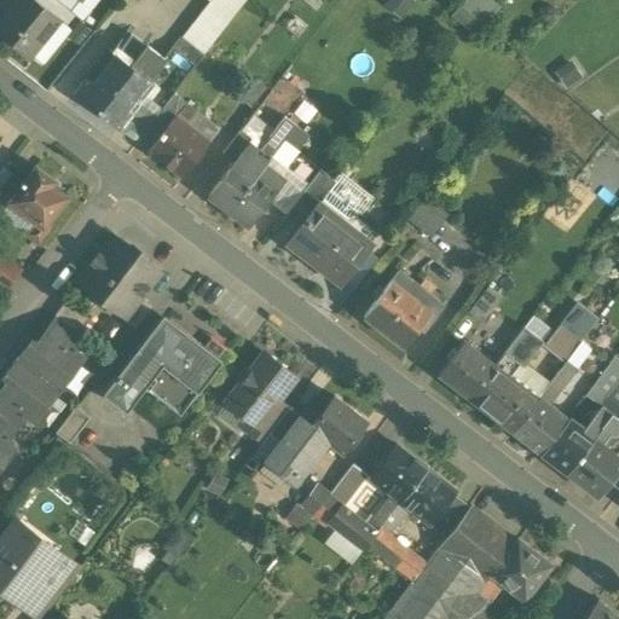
[(59,23),(30,0),(18,0),(0,23),(0,33),(30,58),(59,23)]
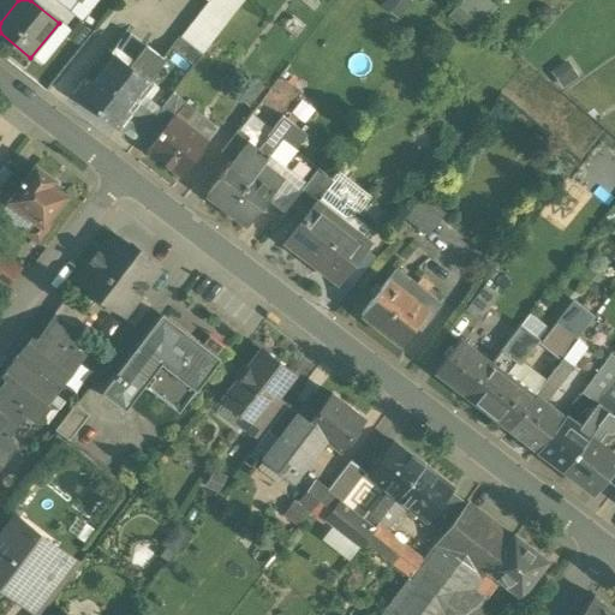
[(54,0),(31,0),(59,23),(65,28),(75,17),(70,12),(54,0)]
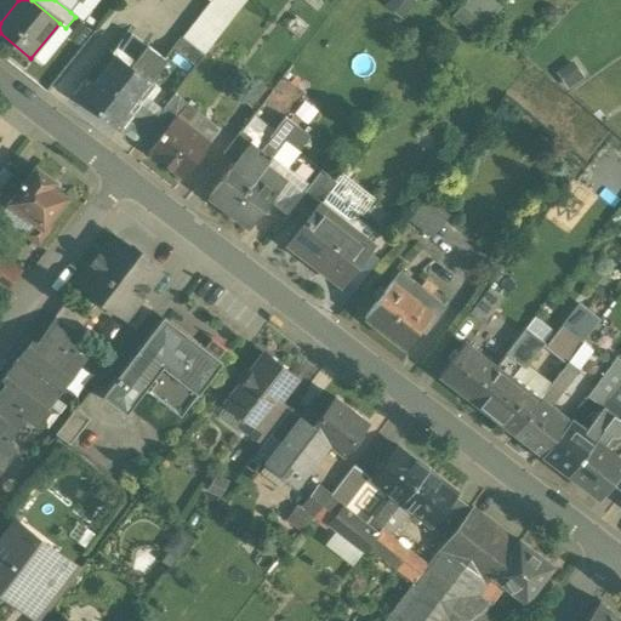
[(80,1),(78,0),(55,0),(70,12),(80,1)]
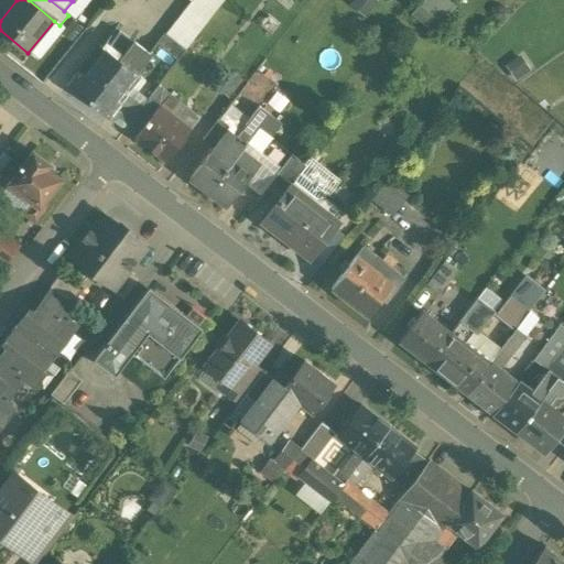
[(192,0),(184,12),(204,28),(225,0),(192,0)]
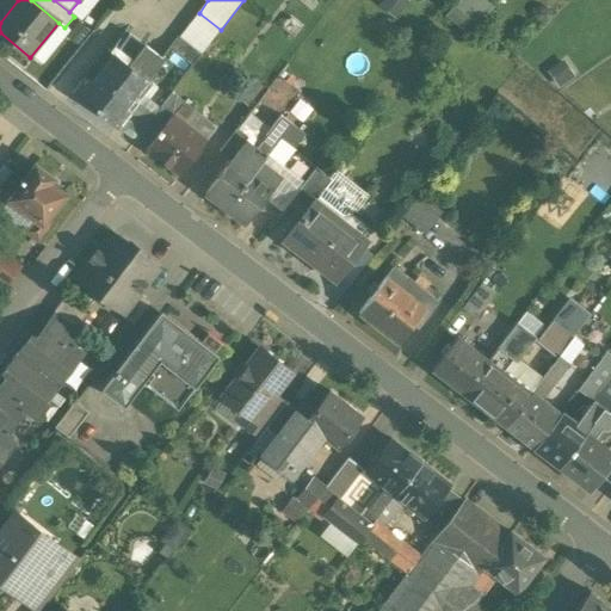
[(479,36),(498,4),(492,0),(463,0),(452,19),(479,36)]
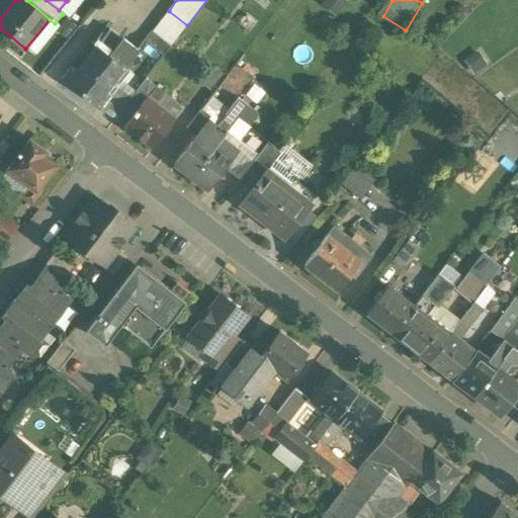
[(169,11),(152,32),(169,47),(171,47),(187,25),(169,11)]
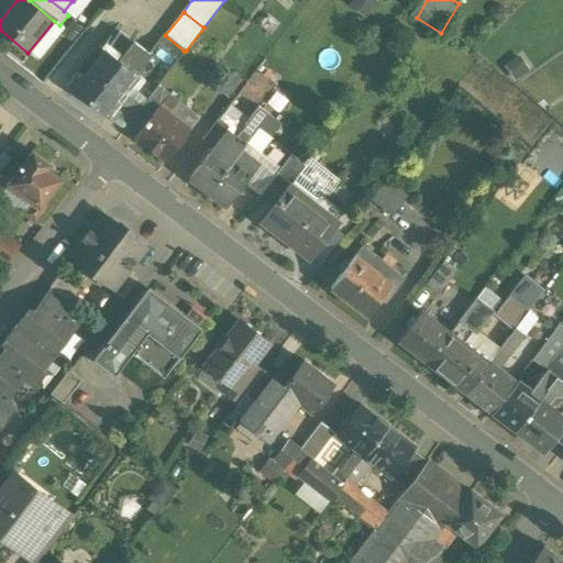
[(119,32),(85,78),(78,73),(77,74),(77,75),(69,85),(68,86),(94,106),(95,105),(111,117),(112,116),(127,96),(141,78),(135,74),(150,55),(133,43),(119,32)]
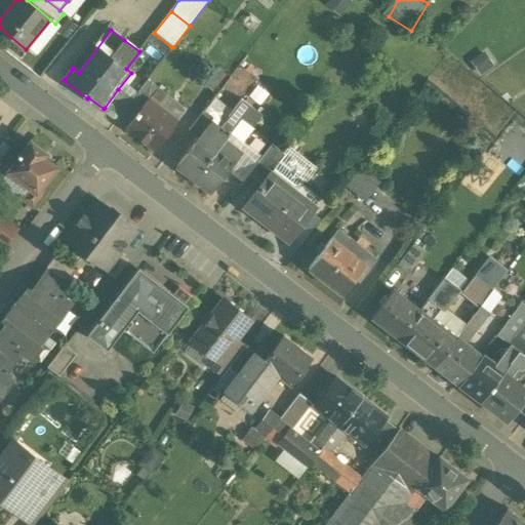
[(154,33),(153,32),(145,42),(164,56),(171,47),(154,33)]
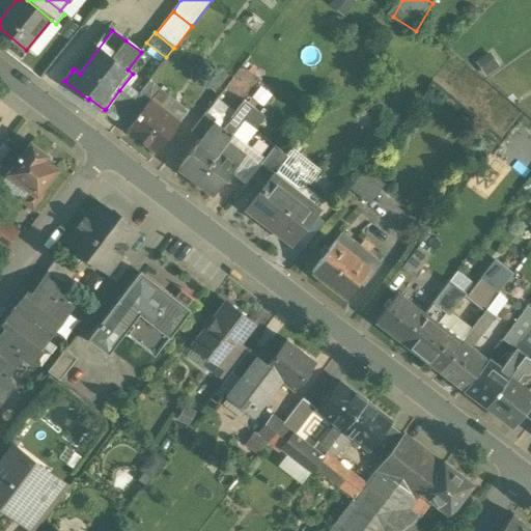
[(160,89),(149,82),(134,101),(133,103),(142,110),(150,101),(159,107),(167,95),(160,89)]
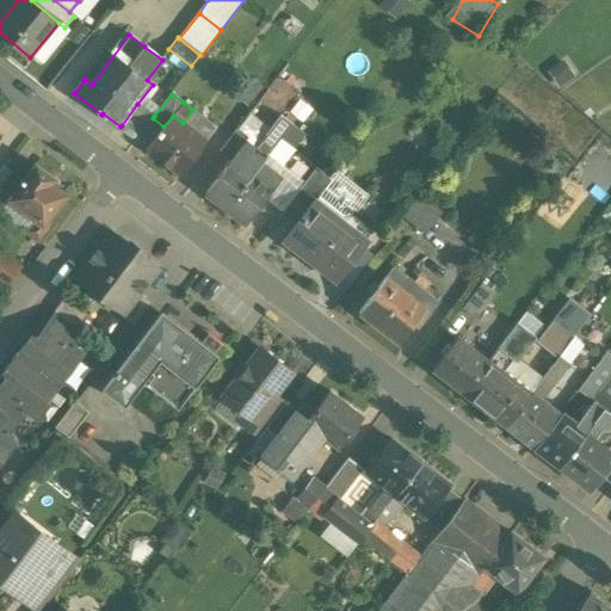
[(154,116),(137,104),(122,125),(123,131),(131,137),(137,137),(153,118),(154,116)]
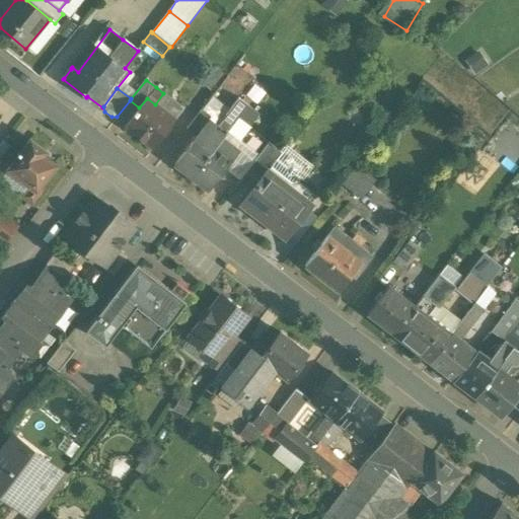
[(155,104),(147,98),(139,107),(127,124),(125,127),(153,149),(184,109),(163,93),(155,104)]
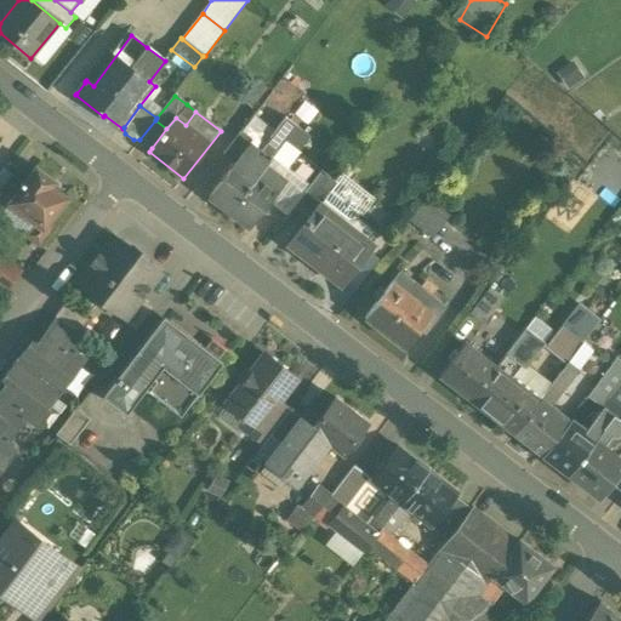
[(286,119),(261,152),(271,159),(267,165),(277,172),(283,166),(285,167),(296,154),(295,153),(308,136),(286,119)]
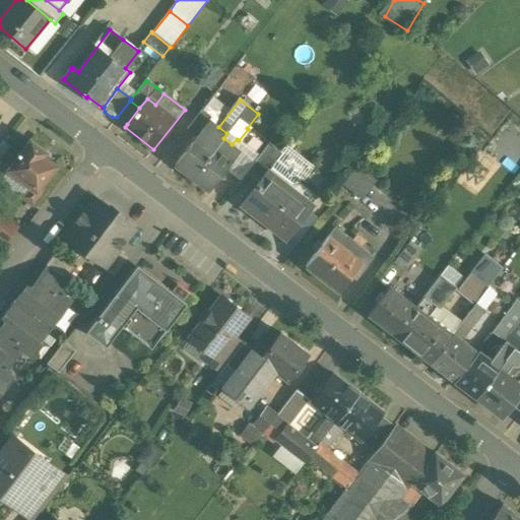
[(139,108),(130,101),(117,117),(127,124),(139,108)]
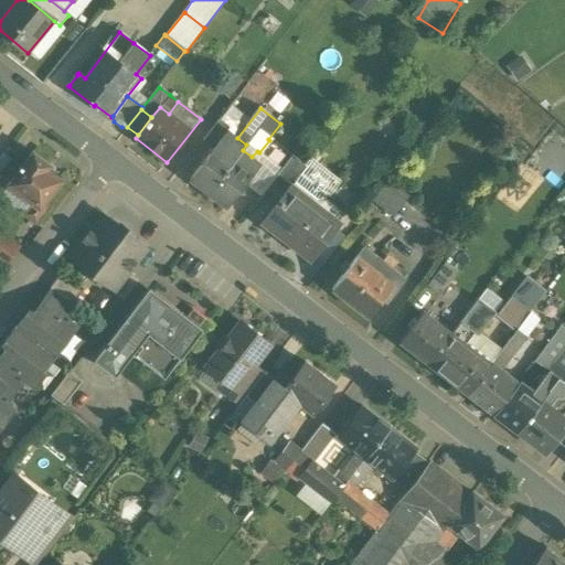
[(220,119),(203,141),(214,149),(228,131),(231,128),(220,119)]
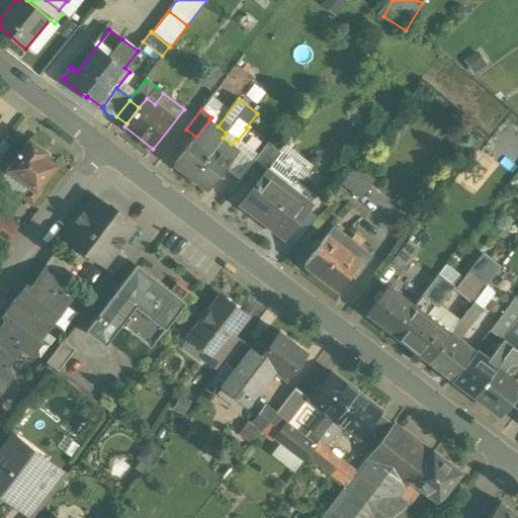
[(196,137),(174,165),(191,177),(223,138),(226,133),(218,126),(209,120),(196,137)]
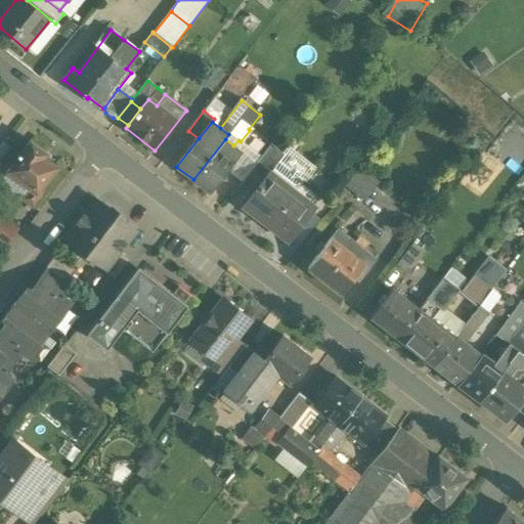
[(225,139),(193,179),(211,193),(226,173),(242,153),(233,145),(225,139)]
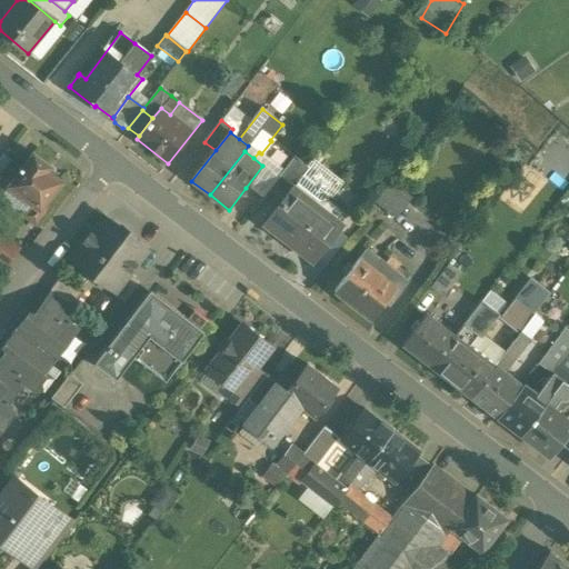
[(50,167),(33,155),(9,186),(33,205),(39,209),(43,202),(60,181),(47,171),(50,167)]
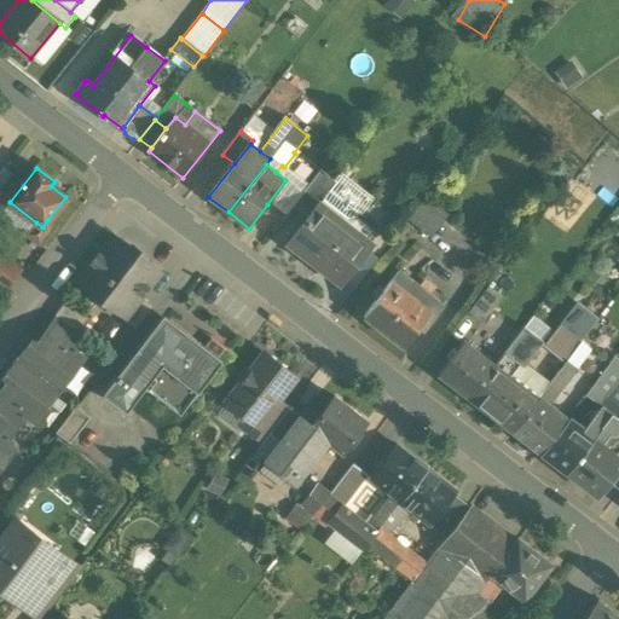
[(302,192),(294,203),(310,215),(319,204),(336,183),(320,171),(302,192)]
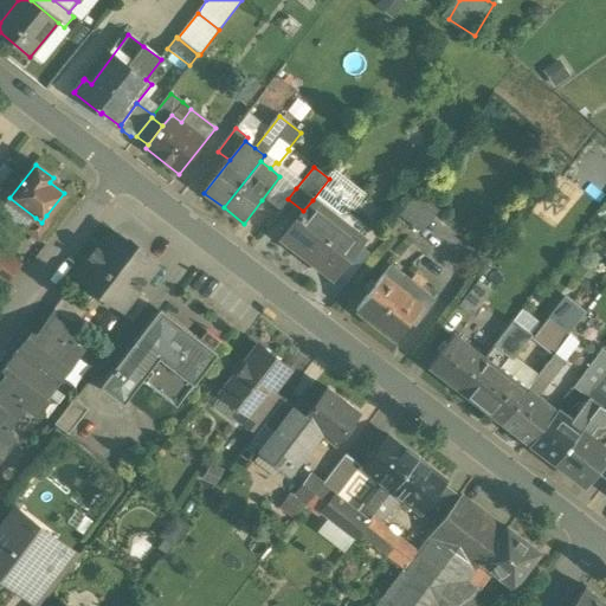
[(279,176),(262,200),(278,212),(288,199),(296,188),(279,176)]
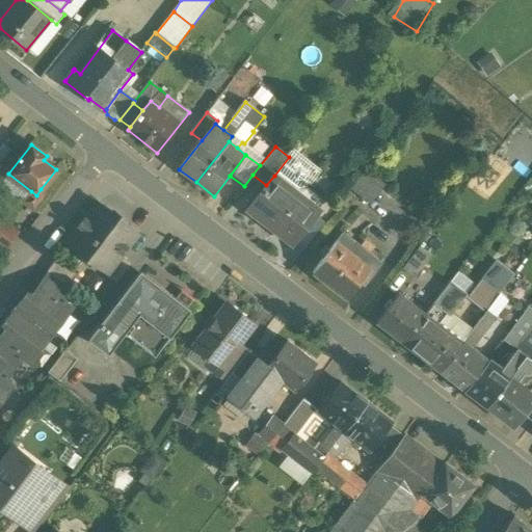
[(306,187),(300,195),(274,176),(266,185),(251,205),(276,224),(273,229),(292,243),(325,202),(306,187)]
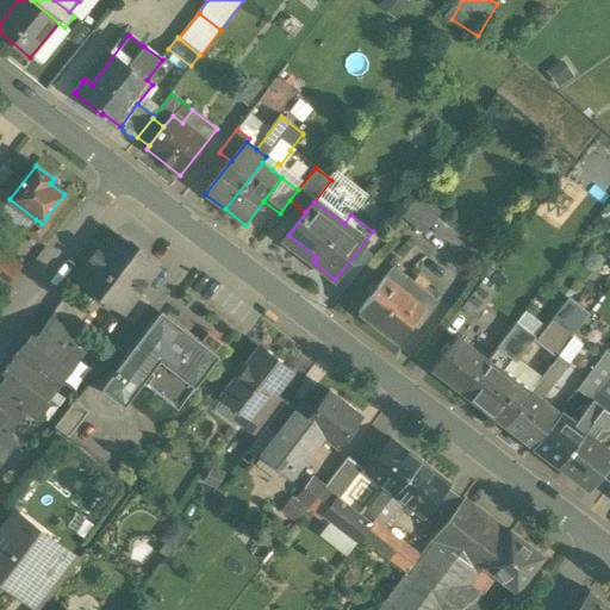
[(42,224),(36,219),(26,231),(38,240),(53,222),(47,217),(42,224)]
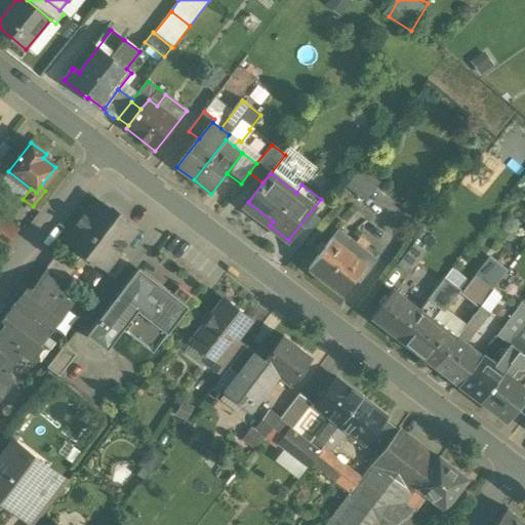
[(111,212),(98,202),(87,216),(86,215),(67,240),(106,270),(107,271),(120,253),(136,232),(122,221),(124,218),(113,209),(111,212)]
